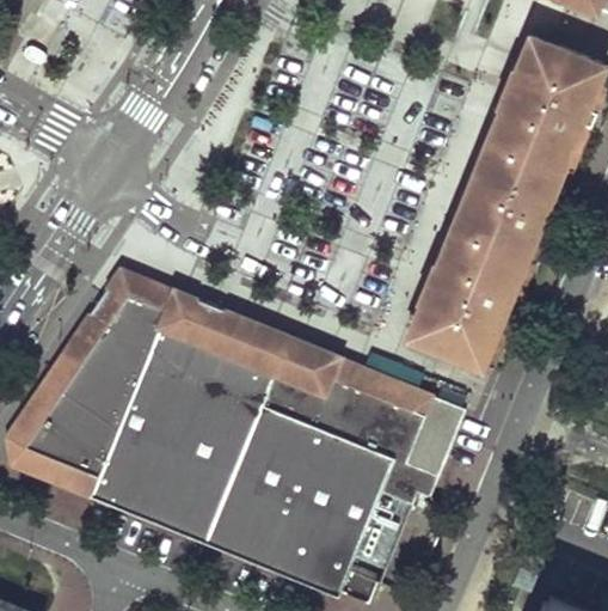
[(577,0),(607,12),(607,0),(577,0)]
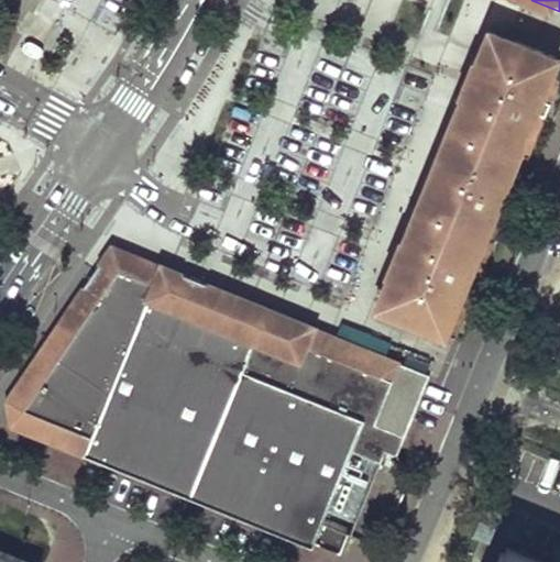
[(451,338),(559,69),(559,59),(487,31),(475,61),(471,58),(456,97),(460,98),(407,228),(403,239),(398,238),(383,275),(387,277),(375,307),(451,338)]
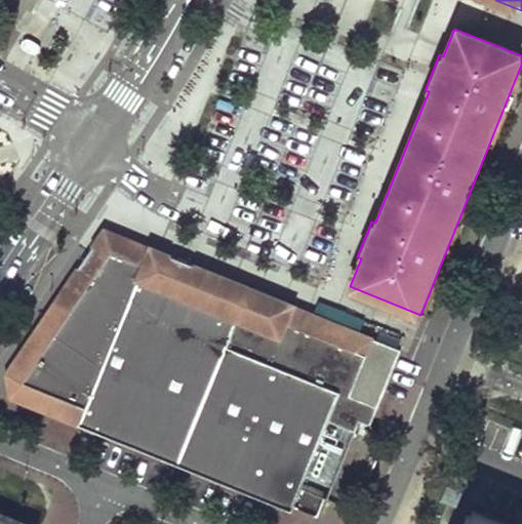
[(396,350),(102,230),(3,372),(7,396),(315,522),(355,419),(366,422),(396,350)]
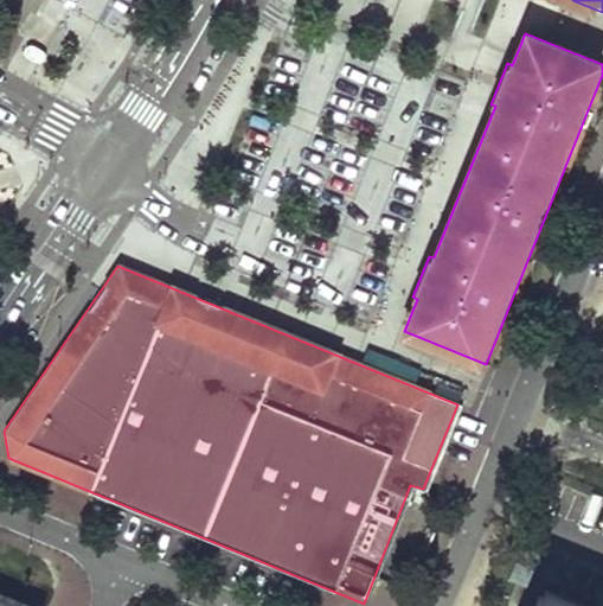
[(575,605),(543,593),(537,605),(575,605)]
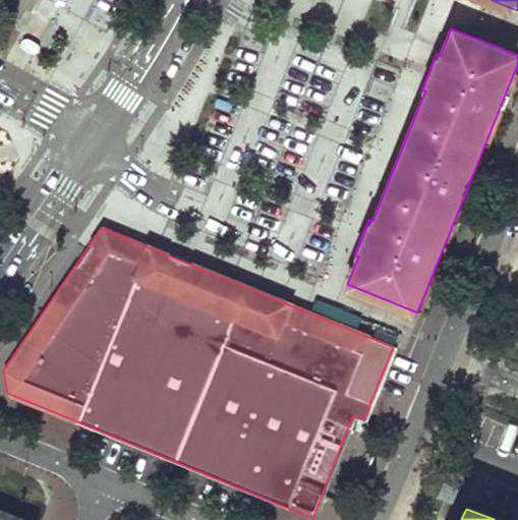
[(0,519),(22,519),(0,510),(0,519)]
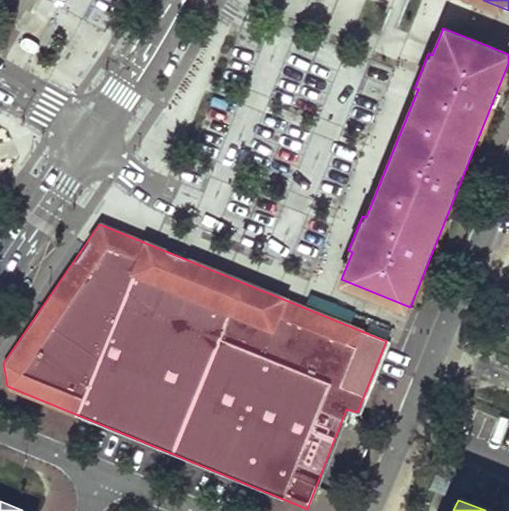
All buildings are outlined.
